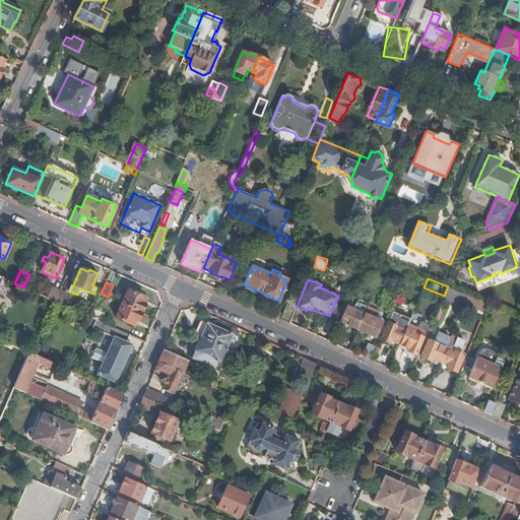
[(56,302),(61,290),(53,286),(48,298),(55,302),(56,302)]
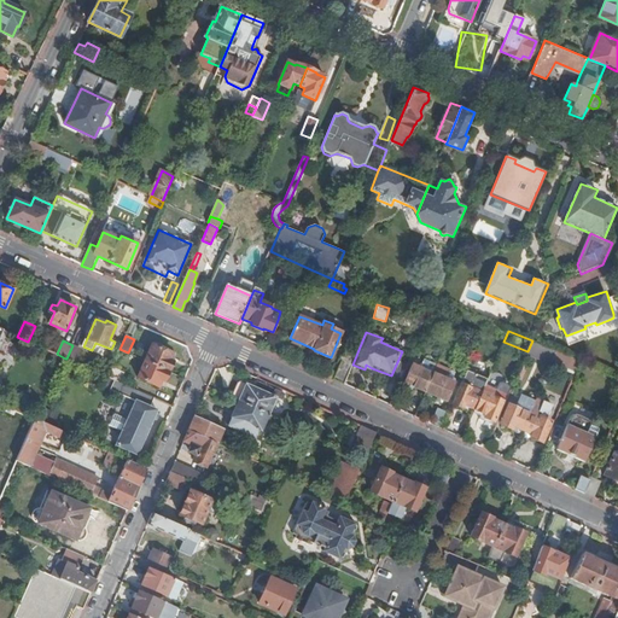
[(528,351),(528,354),(551,363),(552,361),(557,351),(534,342),(532,340),(528,351)]
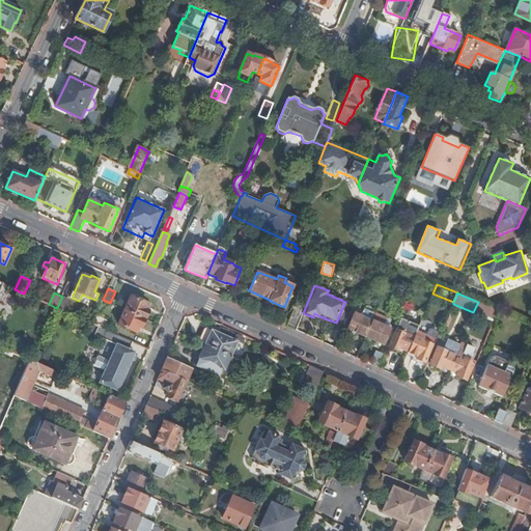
[(124,310),(144,319),(148,310),(145,309),(147,303),(132,296),(124,310)]
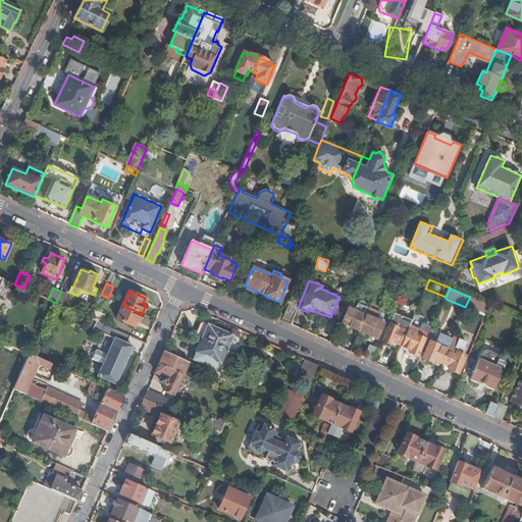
[(68,295),(61,292),(56,303),(63,306),(68,295)]
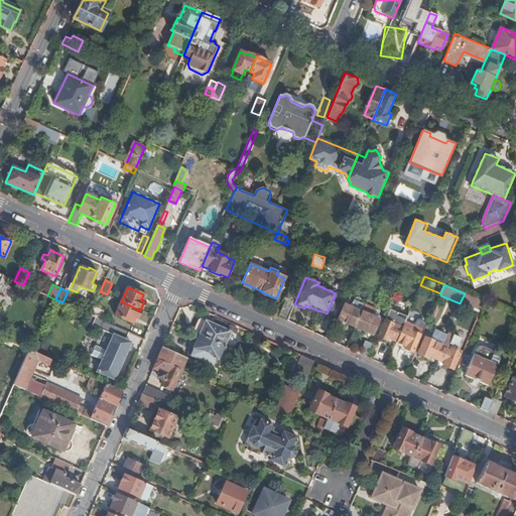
[(289,291),(278,316),(287,320),(294,304),(298,294),(289,291)]
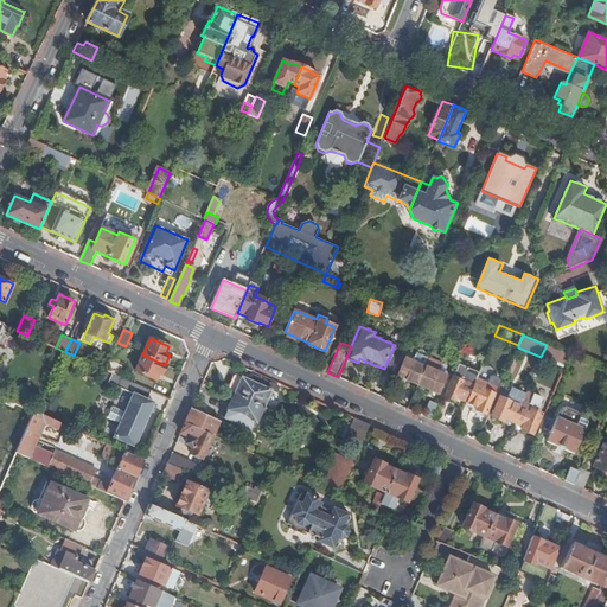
[(570,355),(547,345),(542,355),(566,364),(570,355)]
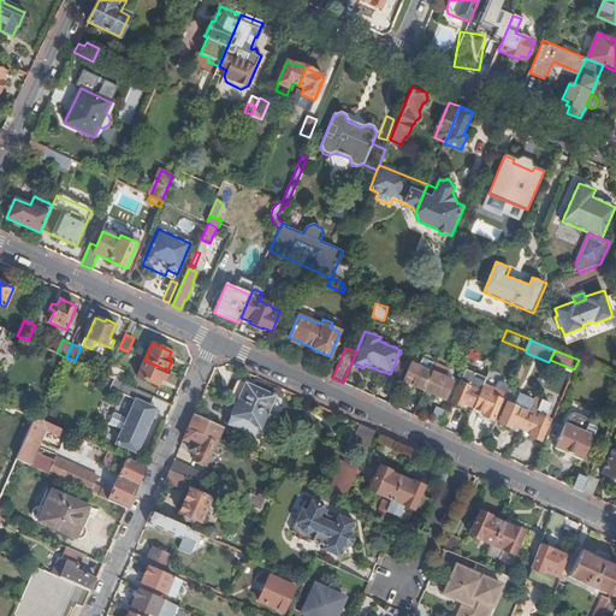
[(403,381),(424,391),(434,363),(422,359),(419,367),(410,365),(403,381)]
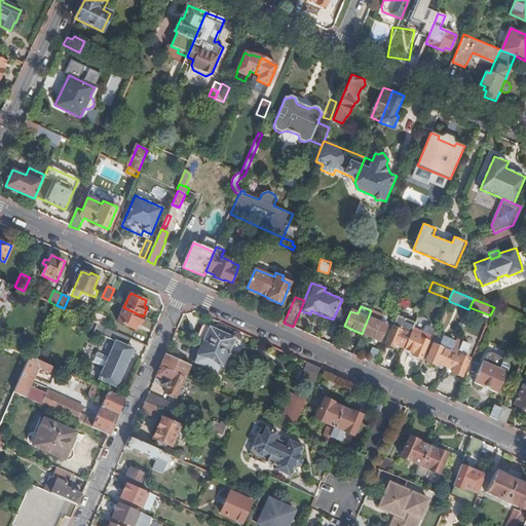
[(140,325),(143,316),(123,307),(117,321),(135,329),(137,323),(140,325)]
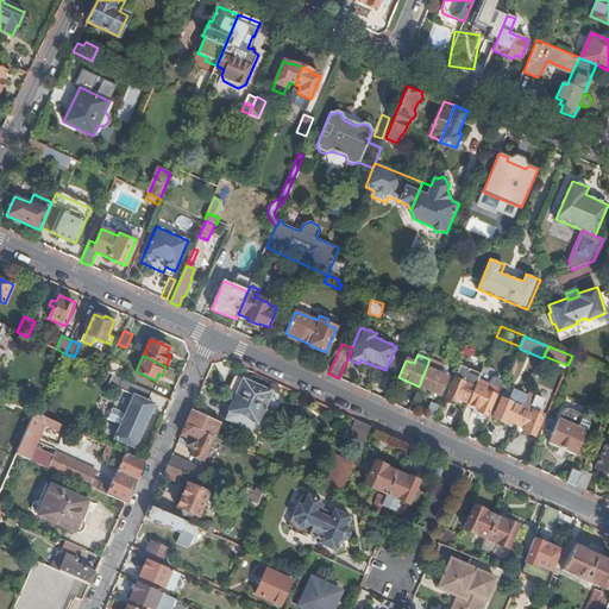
[(429,359),(419,387),(439,395),(449,375),(440,371),(443,364),(429,359)]
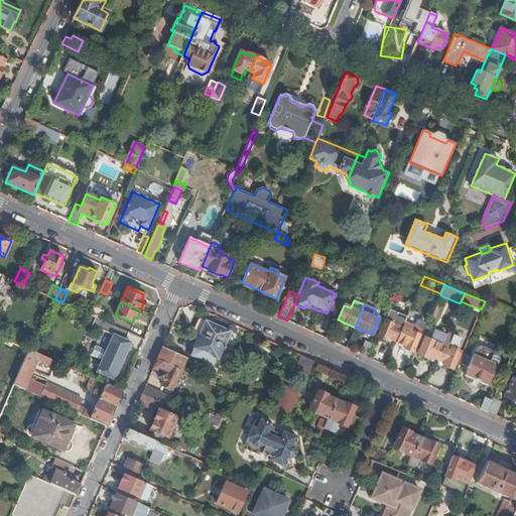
[(104,311),(93,306),(90,314),(95,317),(100,319),(104,311)]
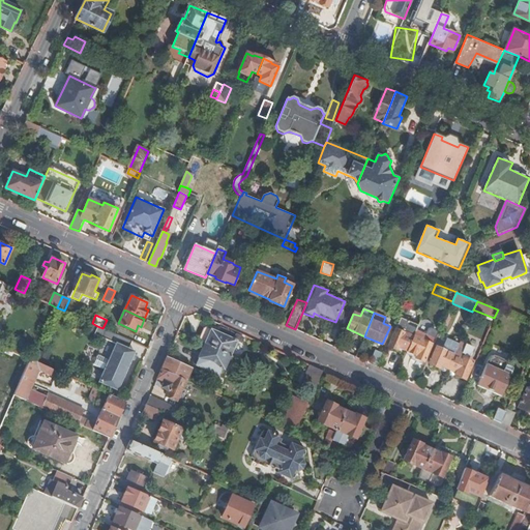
[(398,347),(407,351),(415,331),(417,325),(400,318),(387,347),(395,350),(398,347)]
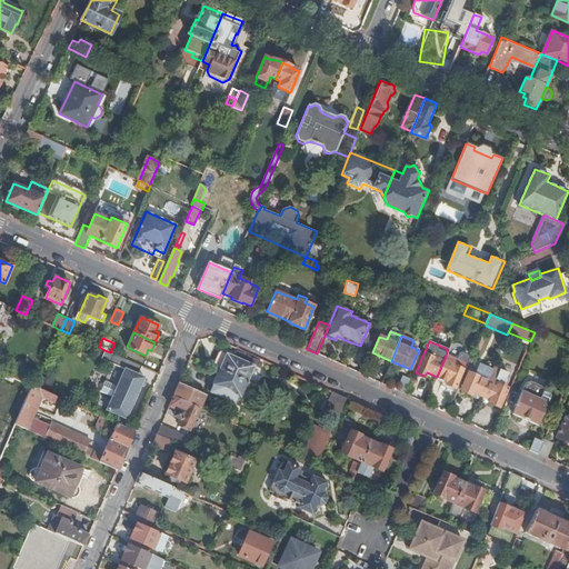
[(219,369),(247,381),(255,366),(260,368),(262,362),(238,351),(236,358),(222,352),(220,355),(213,367),(219,369)]
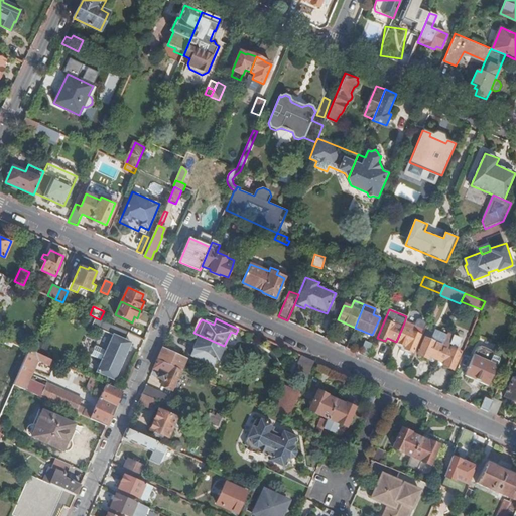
[(404,323),(396,342),(405,346),(404,348),(413,352),(425,325),(423,321),(419,319),(417,320),(414,327),(404,323)]
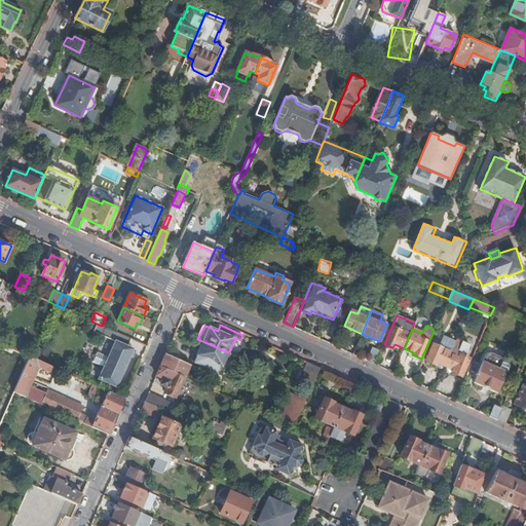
[(128,346),(130,339),(107,329),(105,337),(115,341),(104,367),(122,374),(133,348),(128,346)]
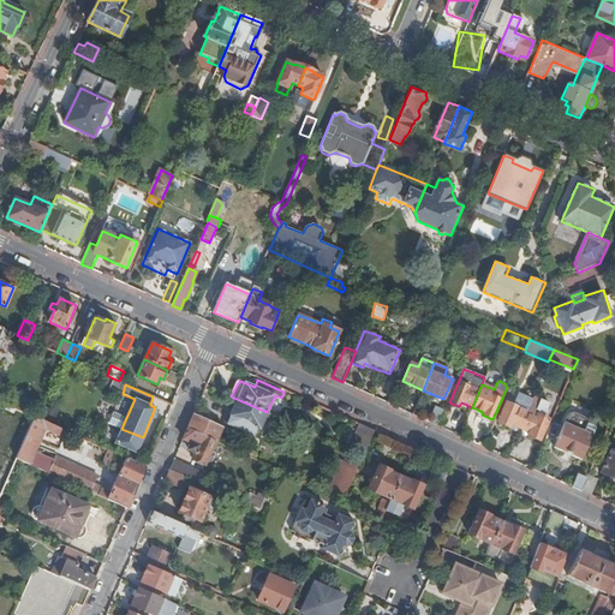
[(511,424),(520,428),(532,400),(519,394),(514,405),(507,402),(499,422),(509,427),(511,424)]
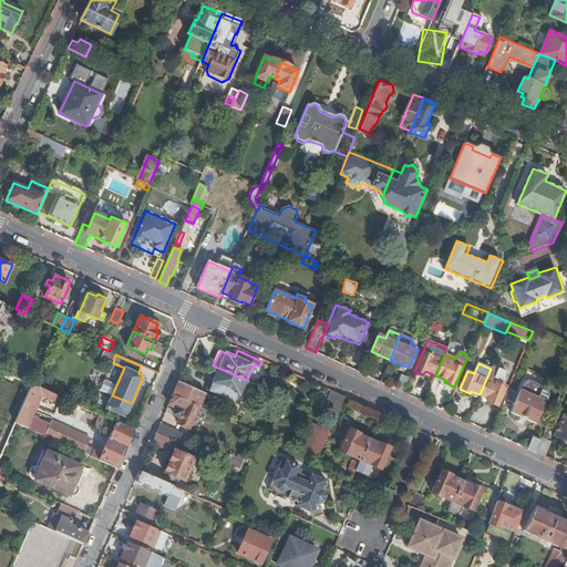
[(491,369),(480,394),(488,399),(487,401),(497,405),(506,387),(500,384),(501,381),(503,381),(507,372),(492,366),(491,369)]
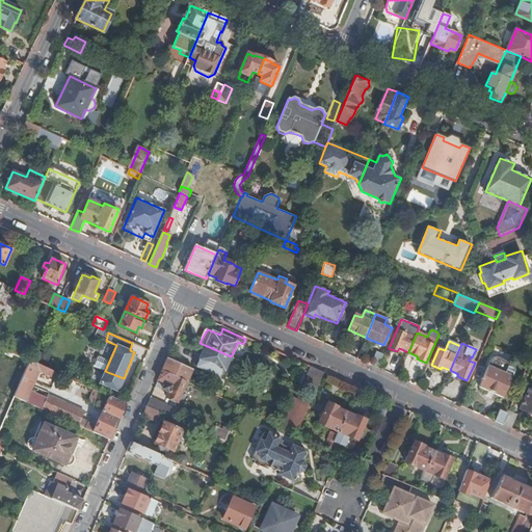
[(224,371),(231,356),(205,345),(198,360),(200,360),(196,367),(218,376),(220,372),(223,372),(224,371)]
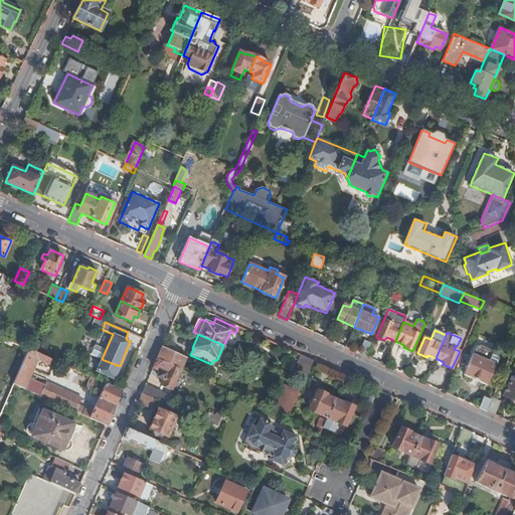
[(363,341),(359,353),(365,356),(370,344),(363,341)]
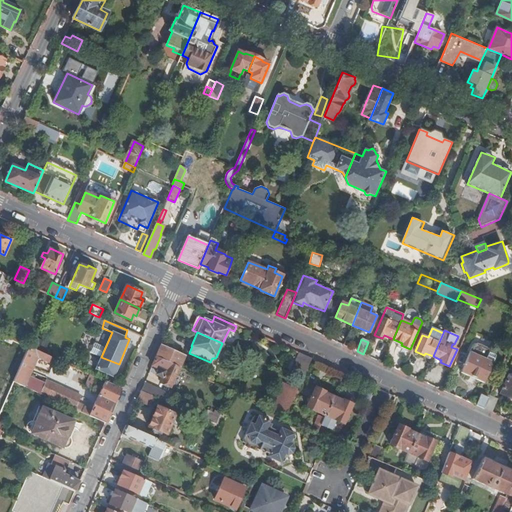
[(0,413),(10,391),(14,381),(29,347),(17,342),(16,345),(21,347),(0,395),(0,413)]
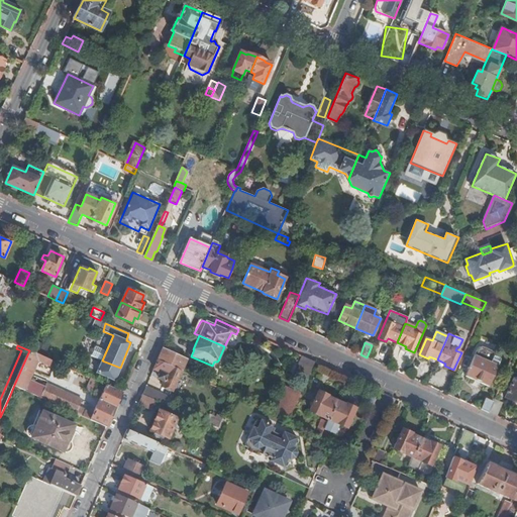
[(482,346),(478,348),(466,377),(488,387),(501,358),(494,355),(496,352),(482,346)]
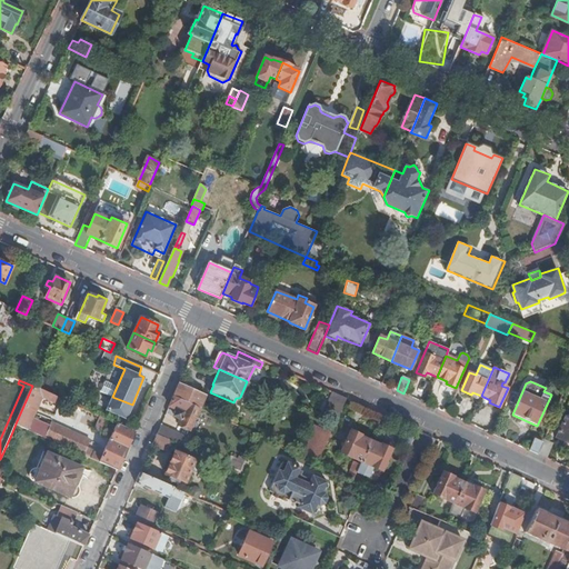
[(206,396),(179,385),(173,397),(199,408),(200,408),(206,396)]
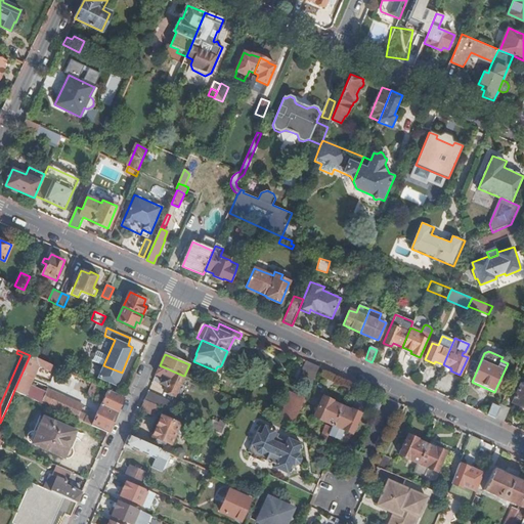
[(108,432),(124,397),(107,390),(102,400),(100,399),(98,403),(101,404),(94,420),(80,413),(83,406),(47,390),(44,397),(40,395),(41,393),(36,390),(34,393),(28,390),(39,365),(53,372),(55,366),(32,356),(30,355),(14,390),(108,432)]
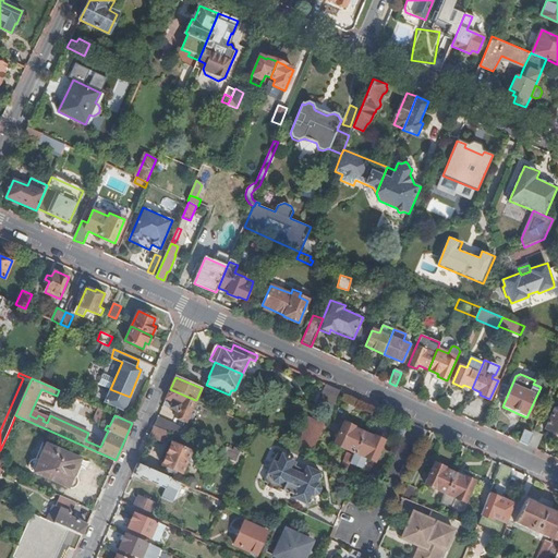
[(340,390),(326,384),(316,407),(326,410),(329,412),(340,390)]
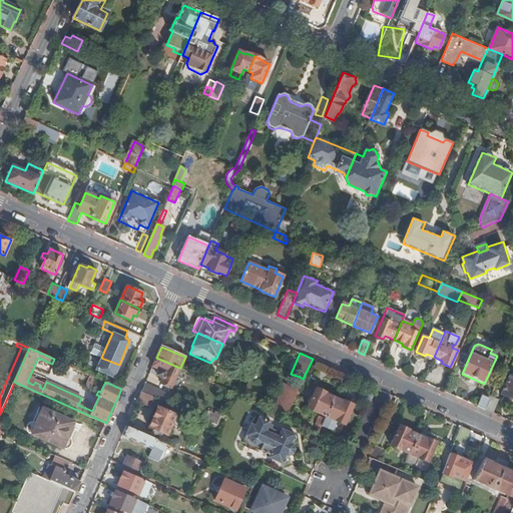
[(179,368),(156,358),(150,373),(163,378),(160,384),(170,388),(179,368)]
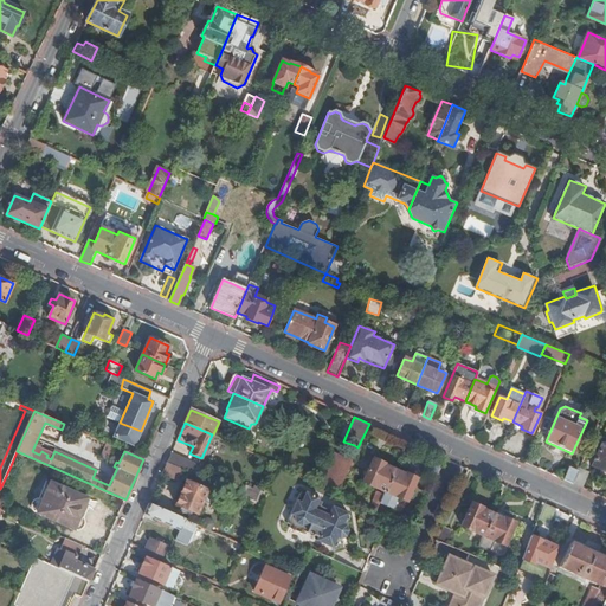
[(227,434),(225,440),(234,444),(237,438),(227,434)]
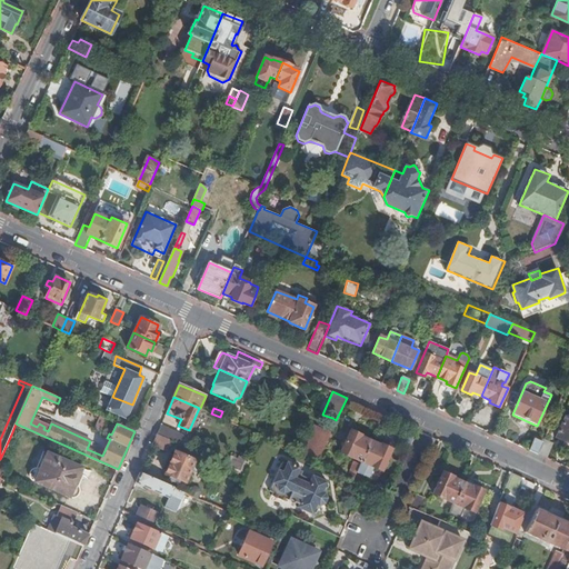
[(336,420),(332,418),(327,430),(316,425),(302,453),(318,460),(336,420)]
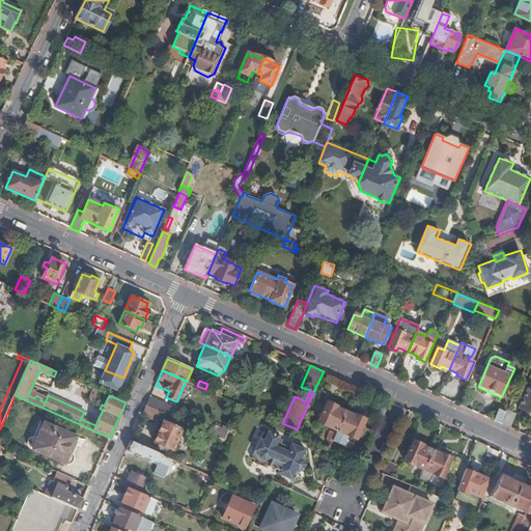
[(530,391),(526,390),(519,409),(530,414),(530,391)]
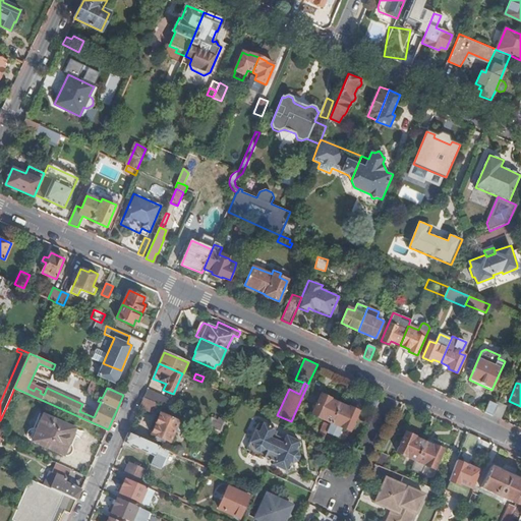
[(97,387),(92,385),(88,394),(93,396),(97,387)]
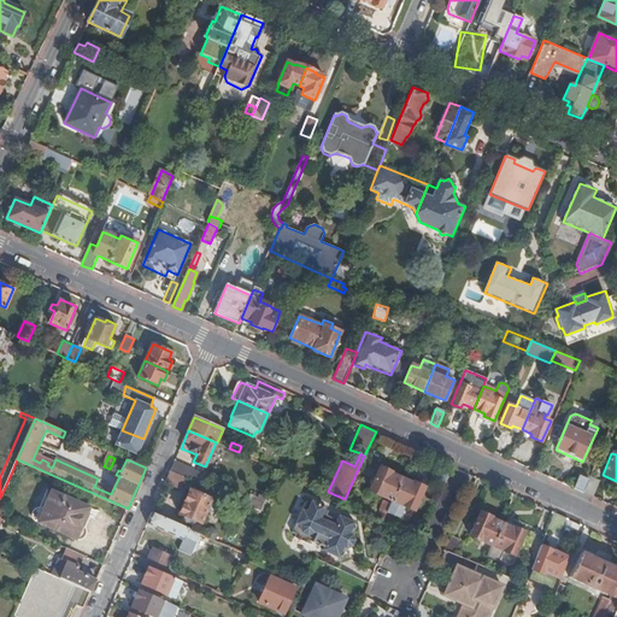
[(192,469),(175,462),(170,471),(186,479),(187,479),(192,469)]
